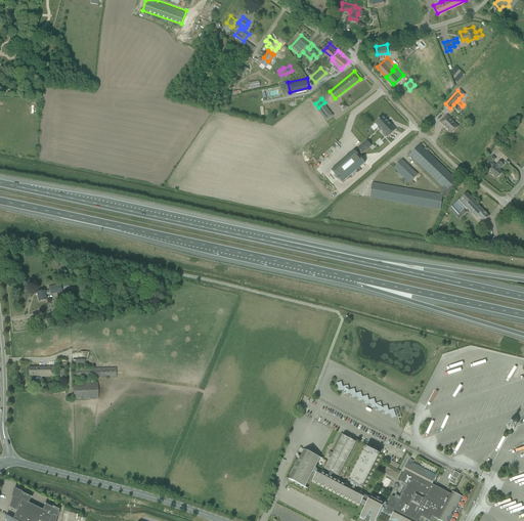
[(344,98),(339,102),(343,109),(348,104),(344,98)]
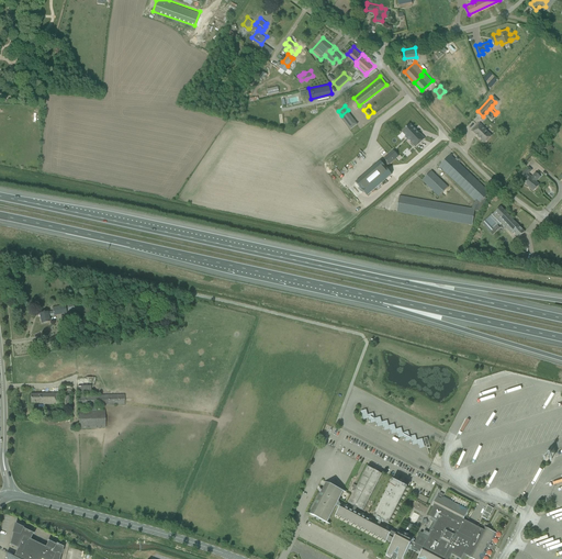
[(351,127),(358,122),(355,118),(348,123),(351,127)]
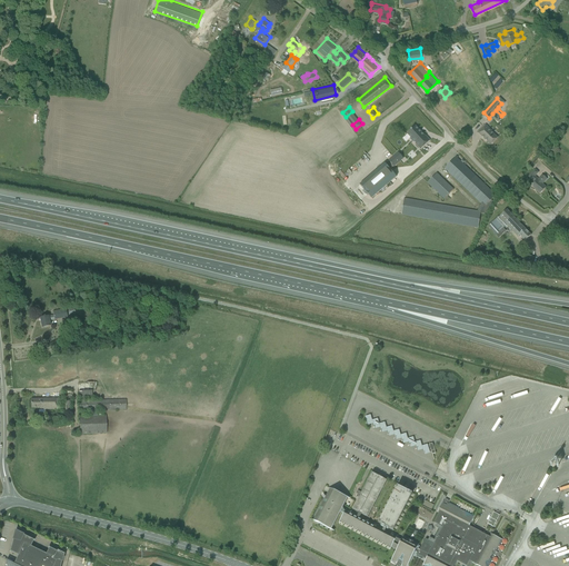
[(493,129),(486,121),(478,130),(490,142),(498,135),(492,130),(493,129)]
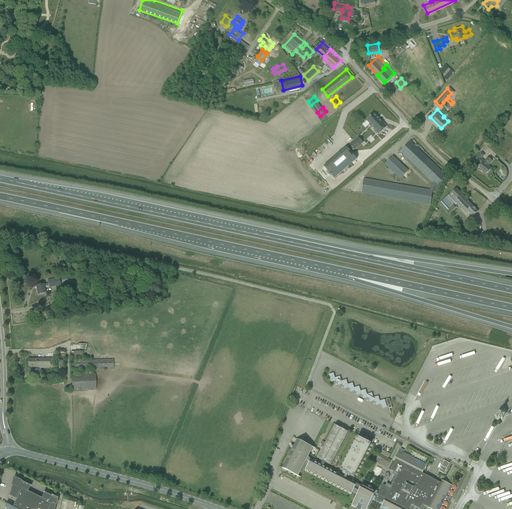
[(374,111),(367,117),(370,121),(369,122),(372,125),(373,124),(375,126),(374,127),(379,131),(387,124),(382,119),(382,120),(374,111)]
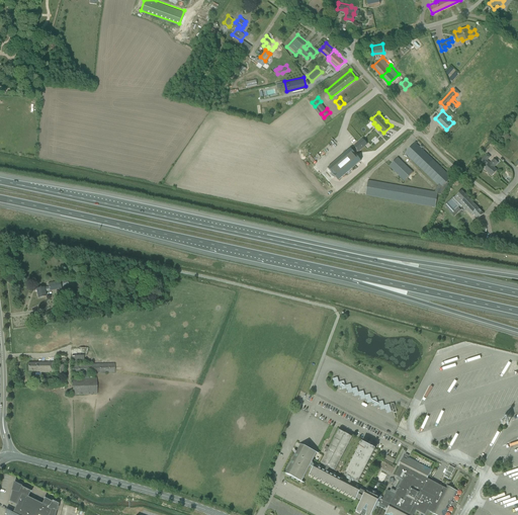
[(362,136),(354,144),(358,149),(367,142),(362,136)]
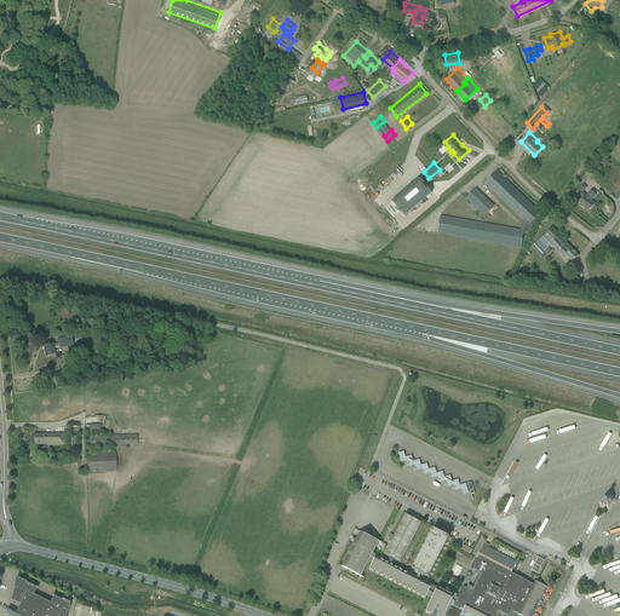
[(497,167),(492,172),(484,180),(524,218),(522,222),(521,226),(441,213),(437,230),(521,245),(524,229),(528,230),(538,217),(535,214),(540,209),(497,167)]
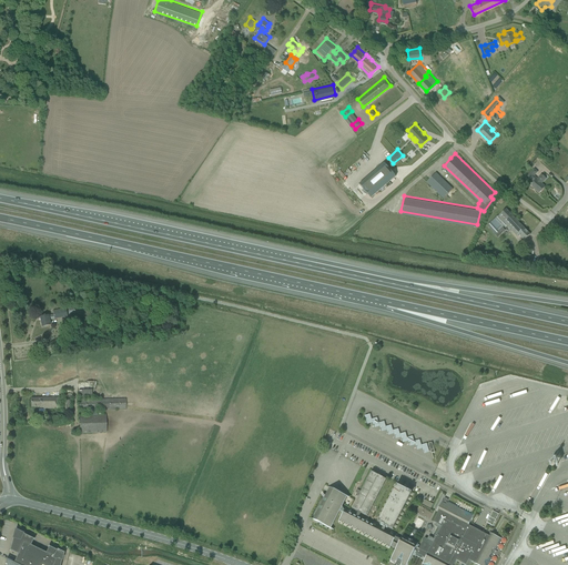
[(384,160),(358,182),(371,195),(396,173),(389,165),(385,161),(384,160)]
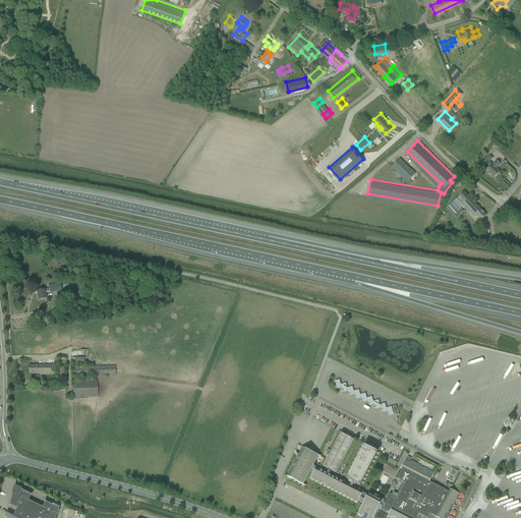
[(489,153),(484,159),(488,163),(489,162),(490,163),(486,168),(495,175),(500,169),(497,166),(501,162),(496,158),(493,162),(489,159),(493,155),(489,153)]
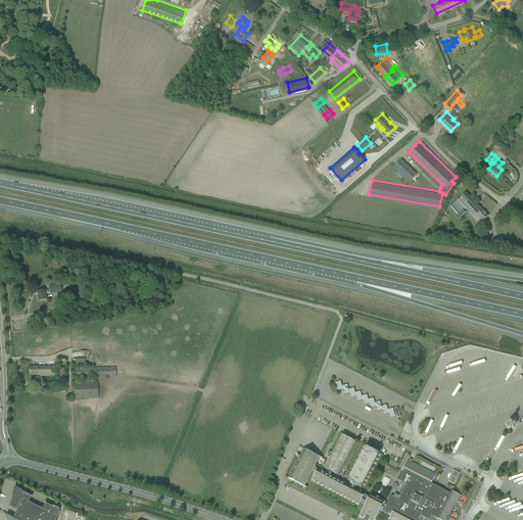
[(407,179),(409,180),(417,171),(401,156),(393,166),(407,179)]
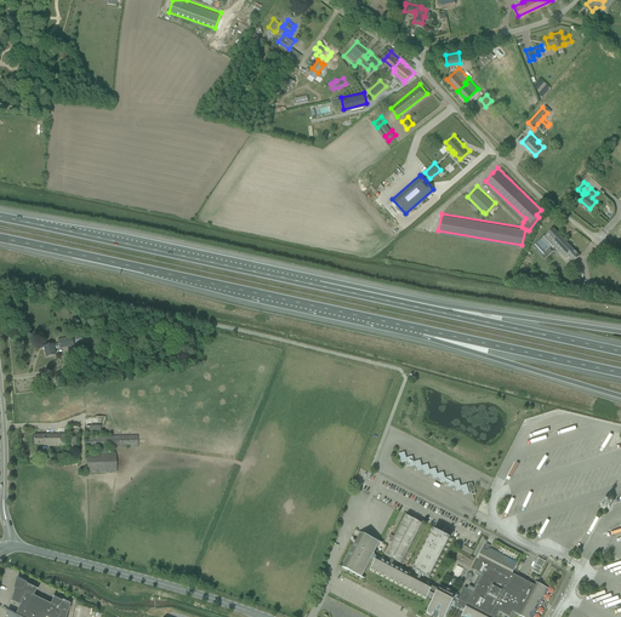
[(573,260),(574,258),(580,253),(553,226),(548,229),(543,234),(551,243),(552,241),(565,255),(568,252),(573,260)]
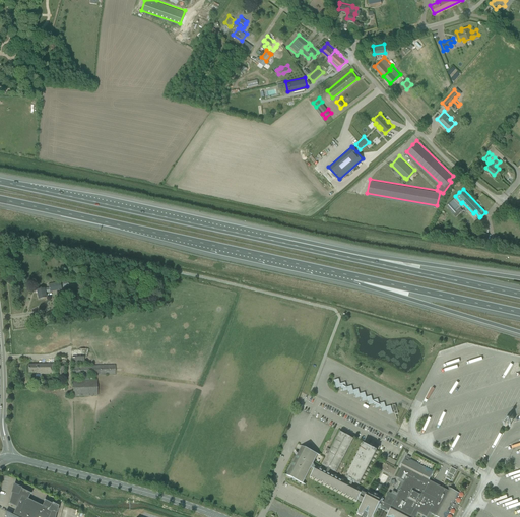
[(448,202),(446,204),(453,212),(455,210),(448,202)]
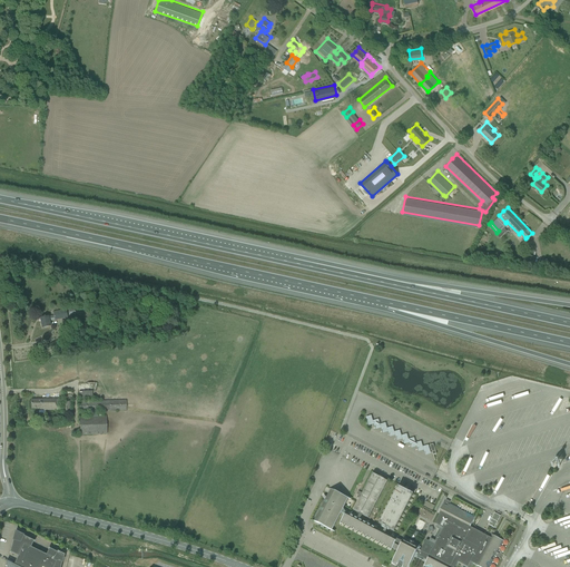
[(518,258),(533,262),(534,254),(527,252),(526,253),(519,252),(518,258)]
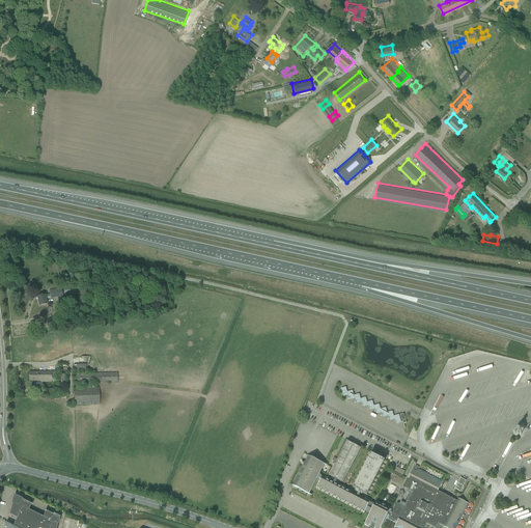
[(63,293),(61,285),(49,287),(50,292),(45,293),(37,294),(39,303),(47,301),(46,297),(51,295),(51,296),(63,293)]
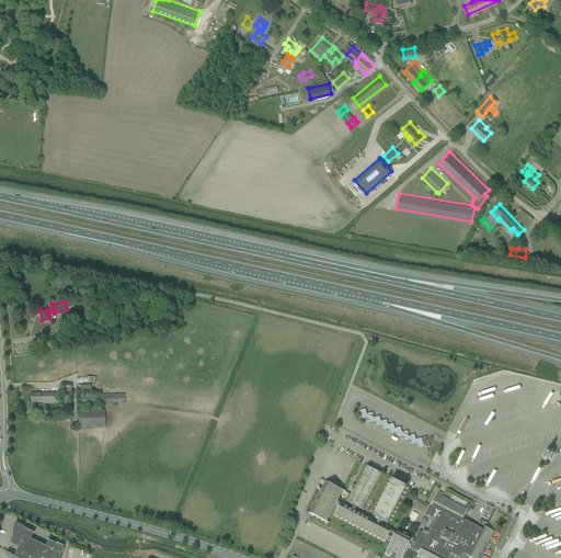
[(64,384),(61,402),(70,403),(72,385),(64,384)]
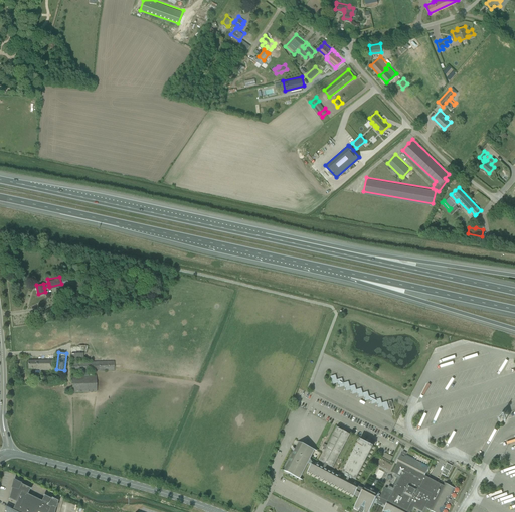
[(36,368),(53,368),(53,358),(28,358),(28,366),(36,366),(36,368)]
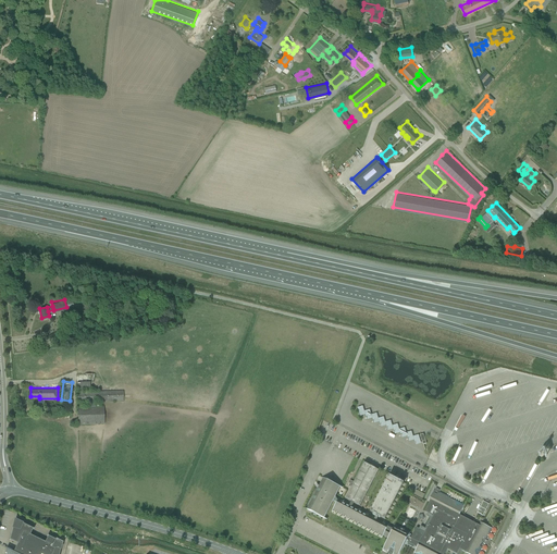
[(90,398),(91,405),(77,405),(78,422),(104,421),(103,404),(97,404),(97,399),(123,398),(123,389),(77,390),(77,398),(90,398)]
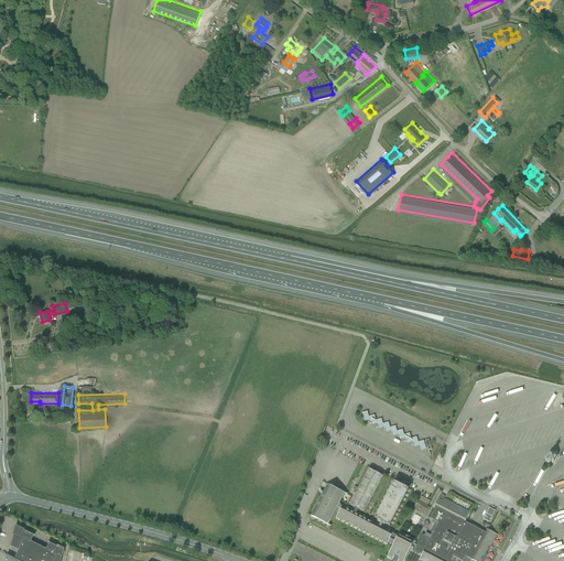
[(358,485),(355,483),(351,489),(353,491),(354,489),(356,491),(349,502),(365,509),(383,473),(368,465),(358,485)]
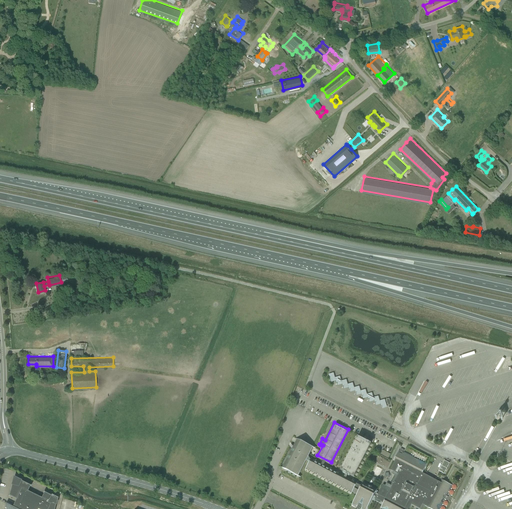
[(358,434),(345,459),(341,468),(355,475),(372,441),(358,434)]
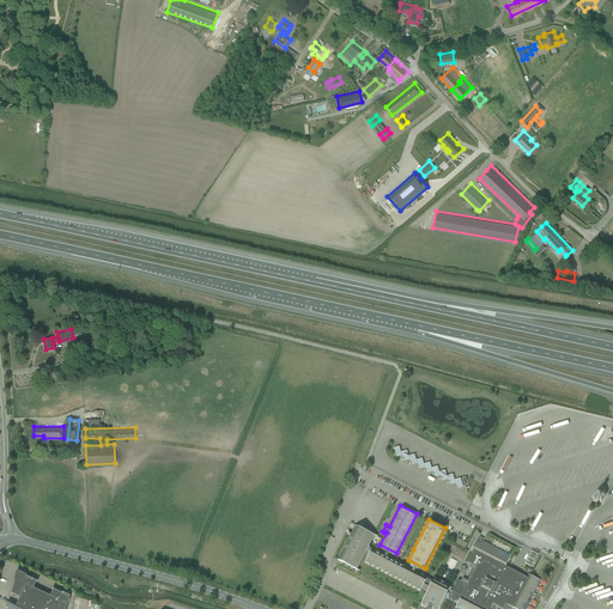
[(338,556),(357,566),(375,533),(356,523),(338,556)]
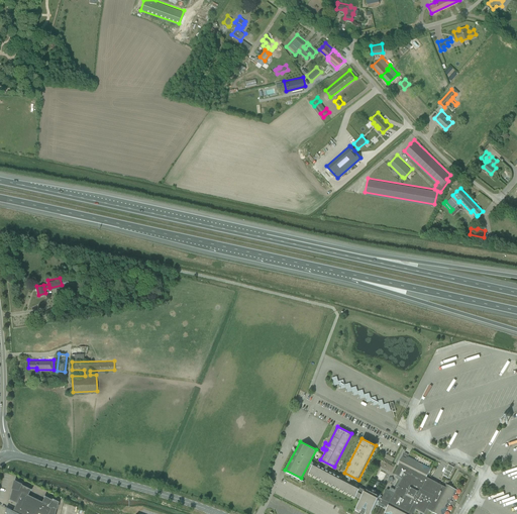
[(394,455),(383,450),(381,454),(392,460),(394,455)]
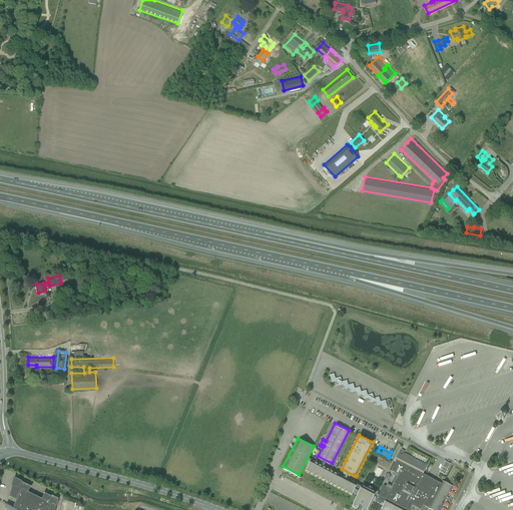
[(400,450),(400,449),(400,448),(394,459),(396,460),(391,468),(396,471),(389,485),(384,483),(379,492),(376,491),(379,486),(365,478),(362,484),(358,482),(359,479),(313,455),(307,467),(353,490),(356,486),(360,488),(353,501),(358,503),(359,504),(358,506),(361,508),(362,505),(363,506),(367,508),(374,496),(376,498),(375,499),(381,501),(381,500),(384,501),(382,506),(390,509),(408,509),(411,505),(420,509),(422,509),(426,504),(436,509),(438,509),(445,497),(445,496),(447,497),(448,494),(446,493),(447,492),(447,493),(452,483),(442,478),(440,480),(431,475),(430,478),(426,476),(427,475),(423,472),(428,463),(405,451),(404,452),(404,451),(405,449),(401,448),(400,450)]
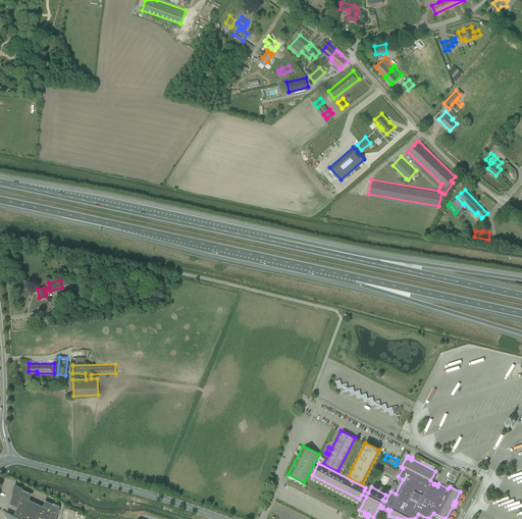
[(448,477),(453,480),(459,469),(454,466),(448,477)]
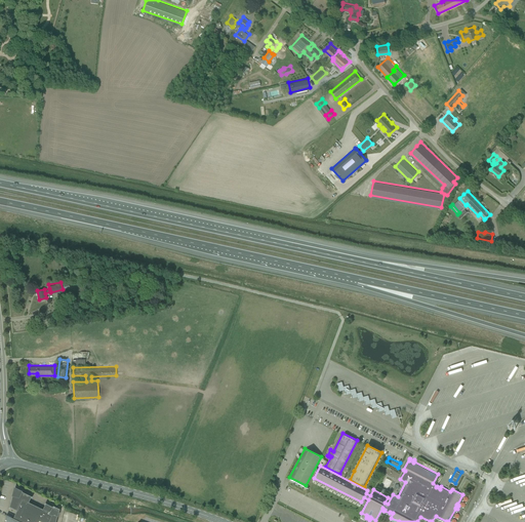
[(54,521),(57,512),(58,509),(55,508),(45,503),(42,508),(28,502),(31,495),(18,489),(14,487),(13,491),(12,491),(9,506),(16,509),(12,517),(22,521),(54,521)]
